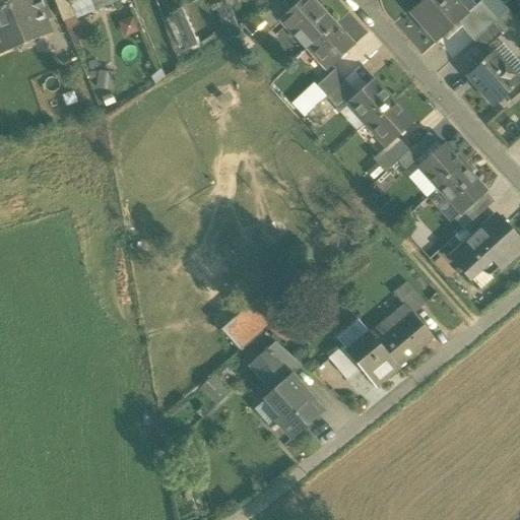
[(0,0),(0,55),(18,48),(20,52),(34,46),(31,42),(50,35),(45,21),(49,19),(40,0),(0,0)]
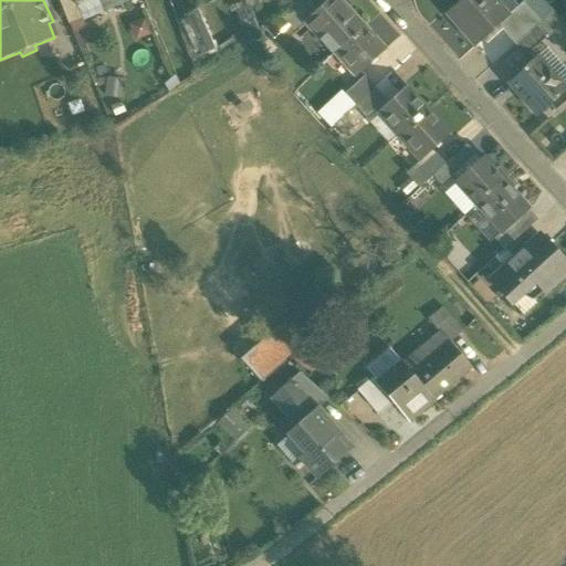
[(58,0),(69,25),(82,20),(75,2),(74,2),(73,0),(58,0)]
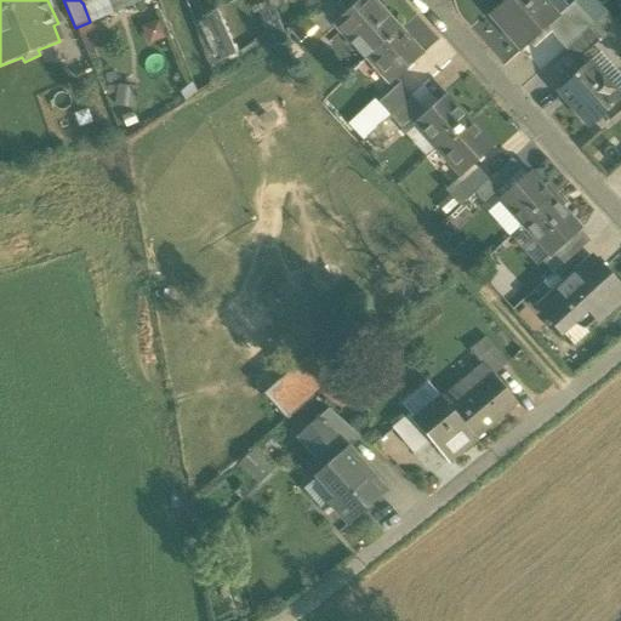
[(86,0),(83,3),(90,22),(142,0),(86,0)]
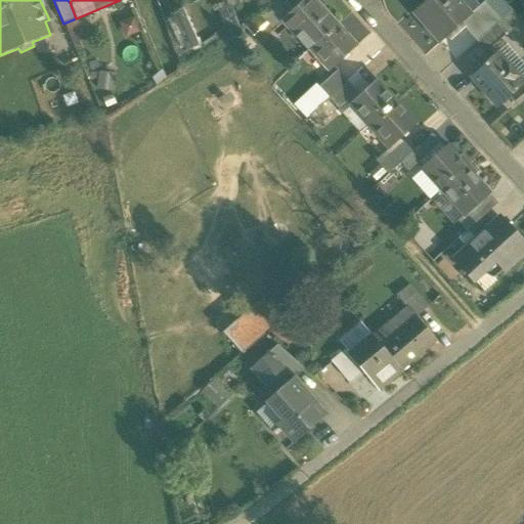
[(238,0),(212,0),(215,10),(239,3),(238,0)]
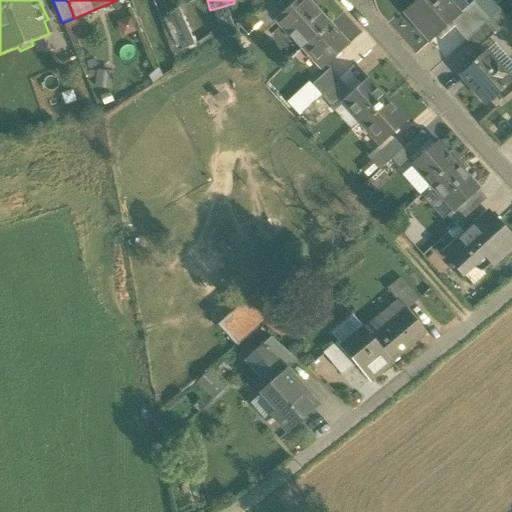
[(302,50),(304,48),(329,26),(305,0),(303,0),(290,12),(288,10),(287,11),(276,21),(276,22),(302,50)]
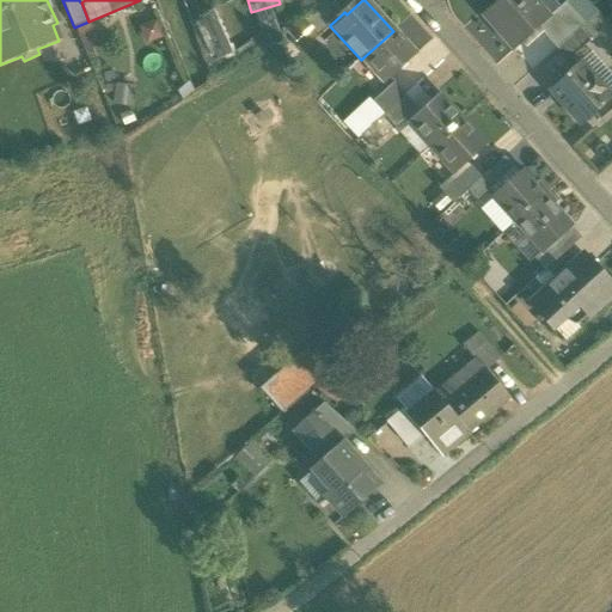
[(499,0),(482,14),(514,50),(538,29),(550,19),(549,18),(532,0),(499,0)]
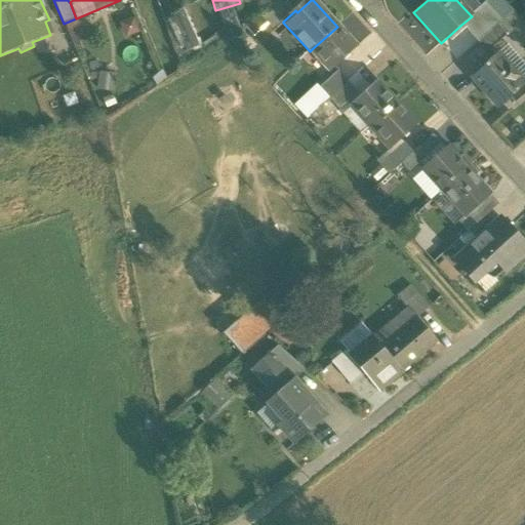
[(461,25),(477,43),(496,26),(513,11),(501,0),(487,0),(471,15),(472,16),(461,25)]
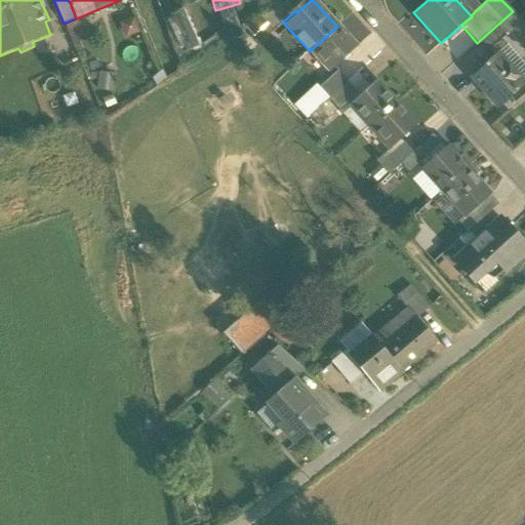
[(261,18),(274,31),(283,23),(283,22),(294,11),(287,2),(261,18)]
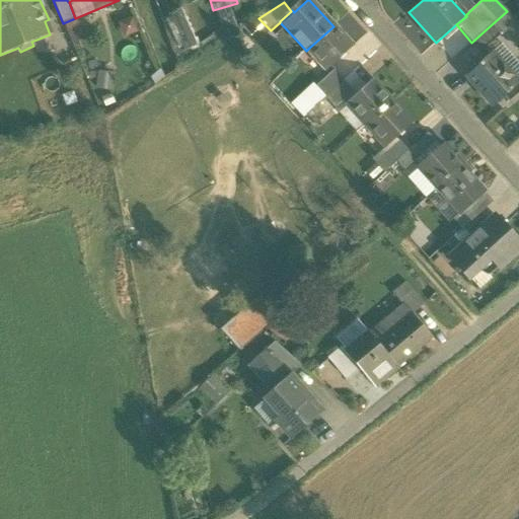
[(491,25),(500,35),(516,21),(507,11),(491,25)]
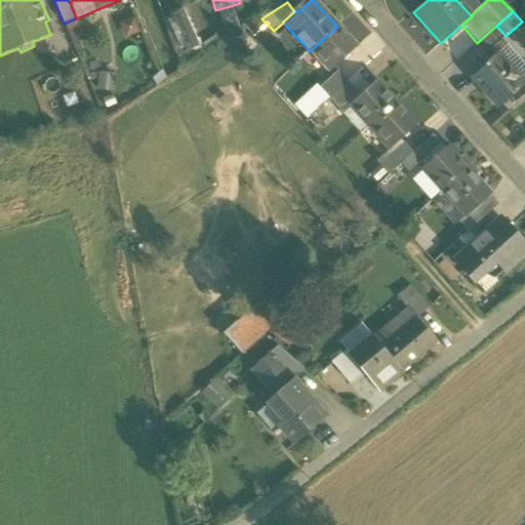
[(161,23),(176,57),(199,48),(185,13),(161,23)]
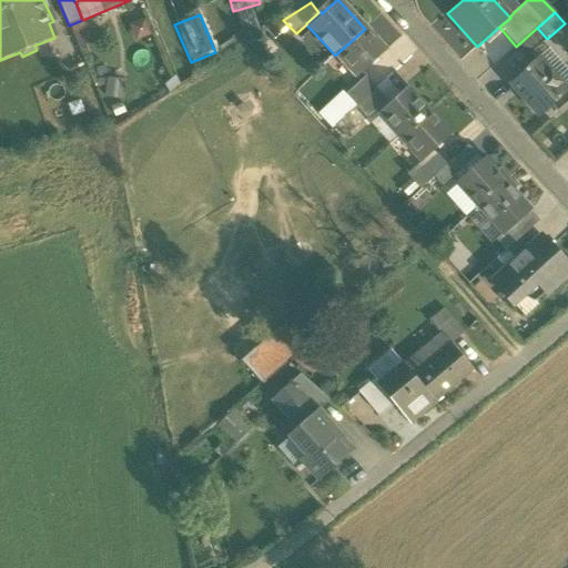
[(547,39),(537,28),(516,47),(527,58),(547,39)]
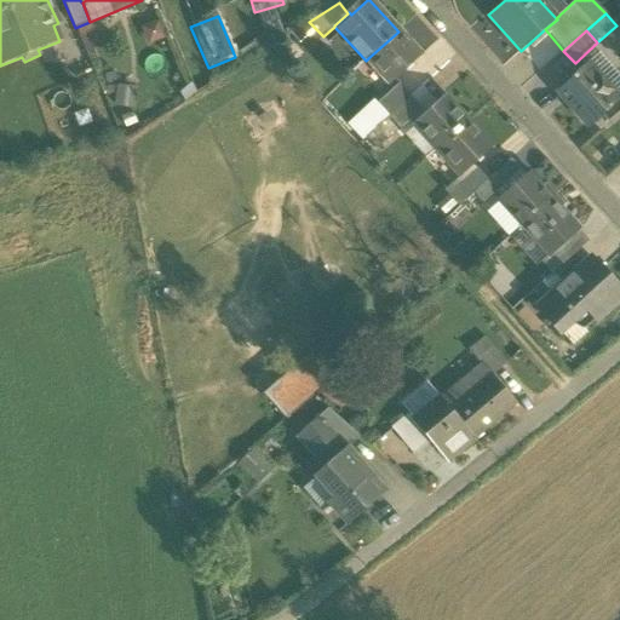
[(422,57),(399,32),(368,58),(391,84),(422,57)]
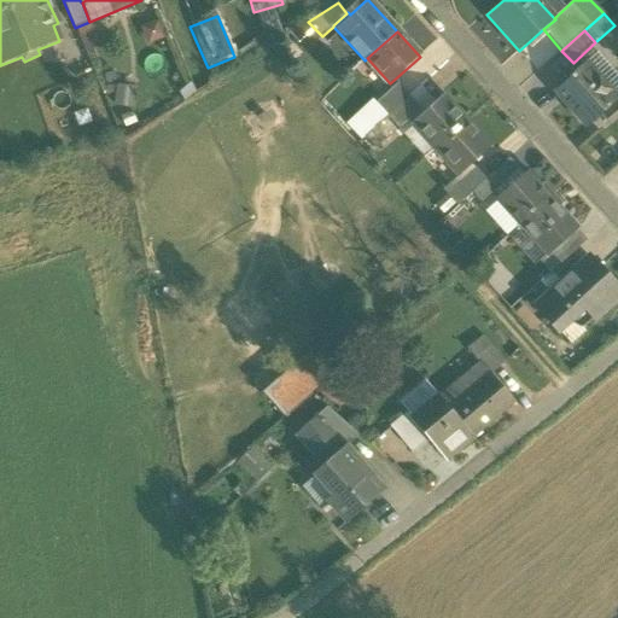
[(554,91),(587,127),(600,116),(606,122),(617,110),(617,100),(584,63),(554,91)]
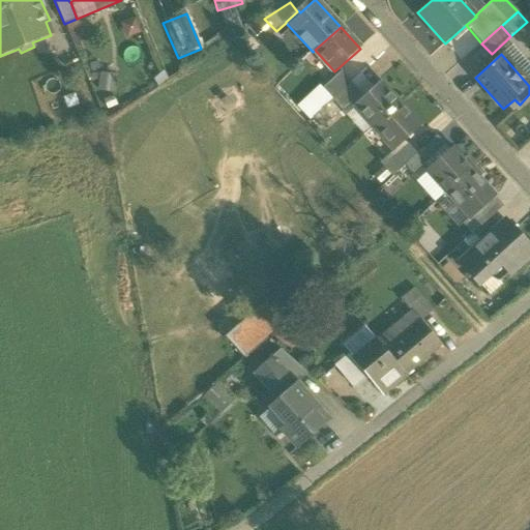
[(116,91),(118,72),(99,71),(98,90),(116,91)]
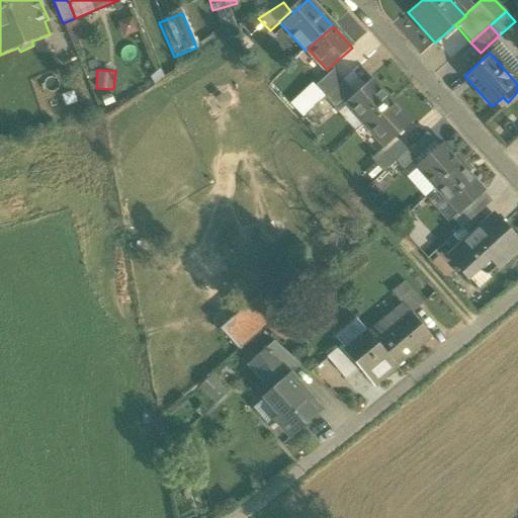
[(316,86),(326,96),(343,80),(334,70),(316,86)]
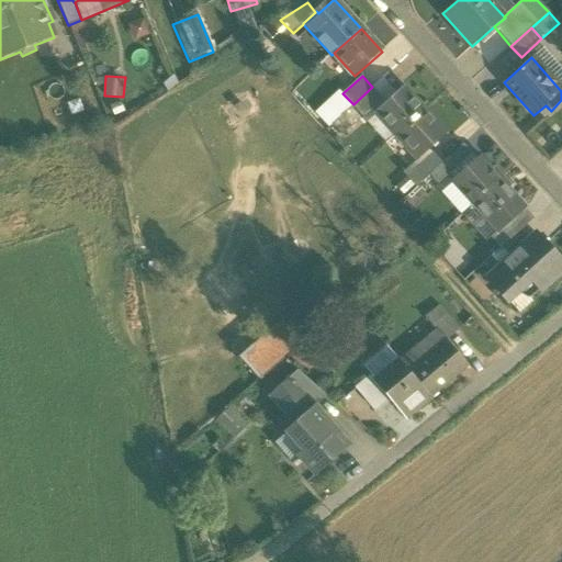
[(382,99),(372,87),(353,104),(363,115),(382,99)]
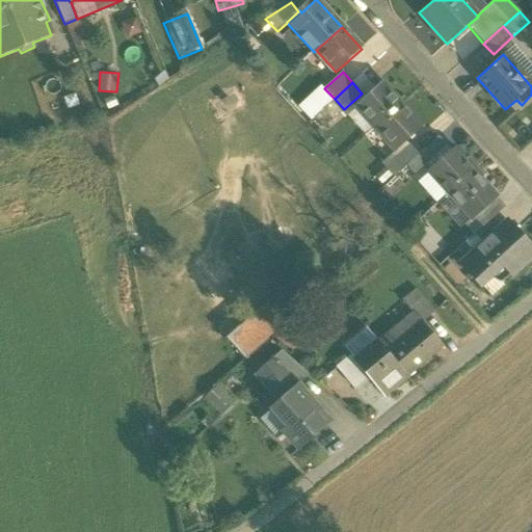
[(355,106),(375,128),(401,105),(381,83),(355,106)]
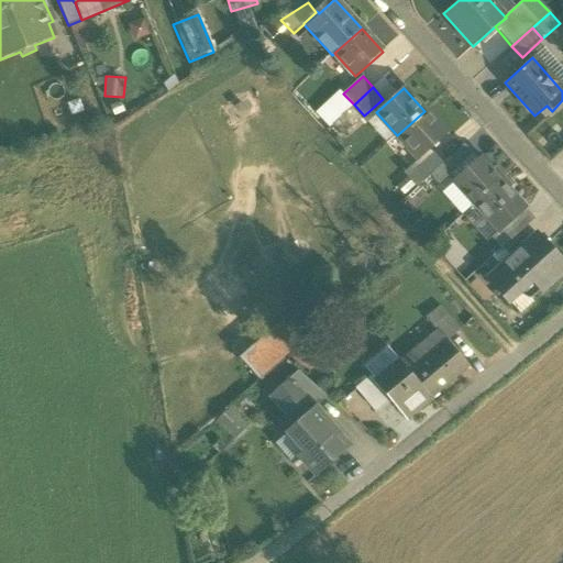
[(446,135),(424,111),(397,135),(419,161),(446,135)]
